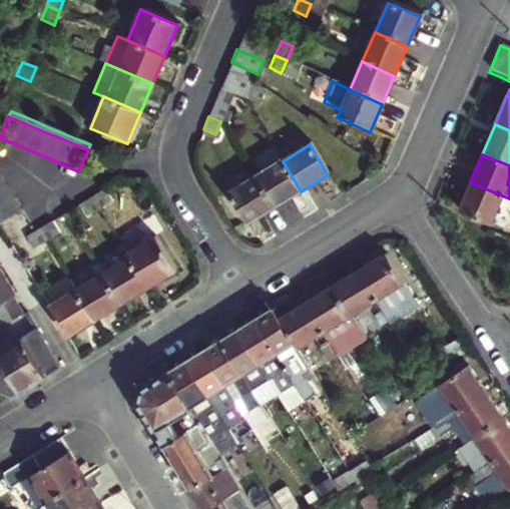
[(256,177),(274,207),(301,191),(283,161),(256,177)]
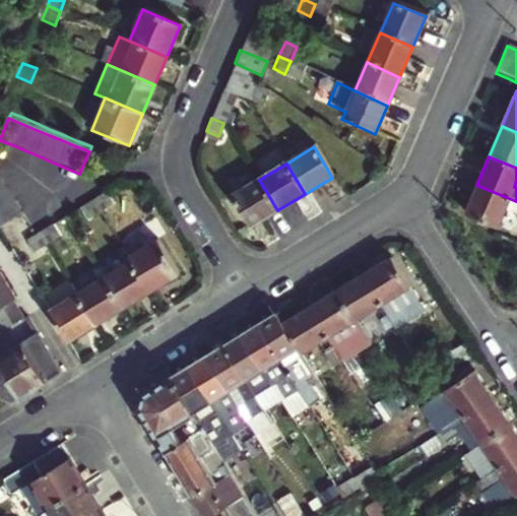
[(250,228),(277,210),(259,180),(231,196),(250,228)]
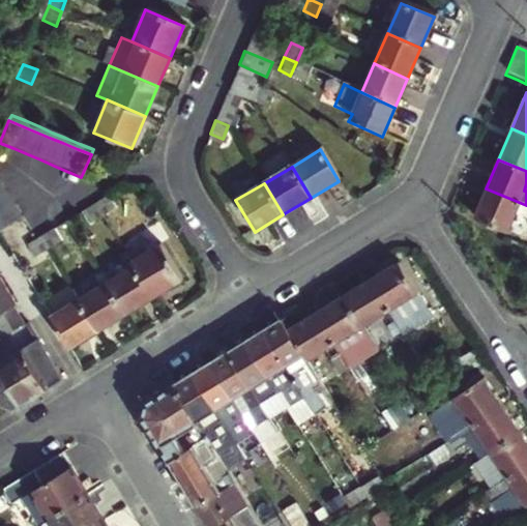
[(0,231),(19,220),(20,222),(21,221),(13,208),(5,195),(0,186),(0,231)]
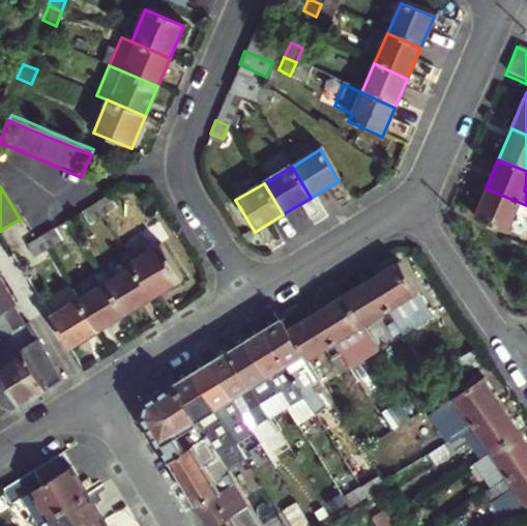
[(526,205),(486,188),(472,218),(505,233),(516,210),(526,214),(526,205)]
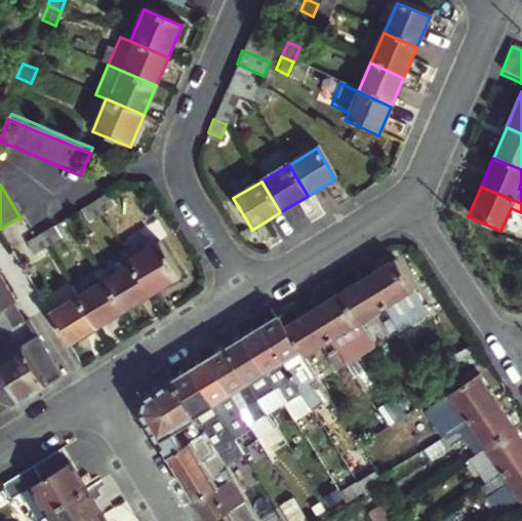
[(92,203),(99,214),(116,204),(109,193),(92,203)]
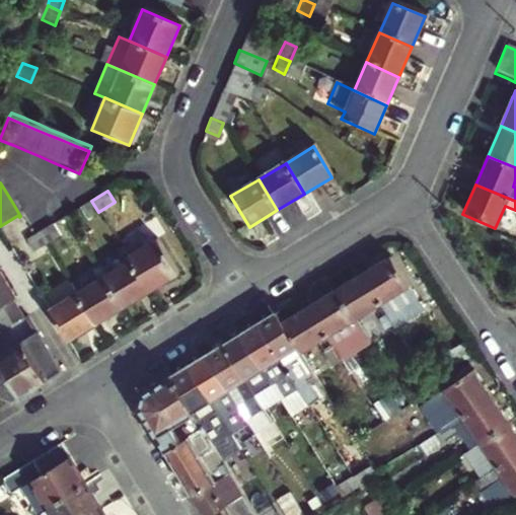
[(91,201),(80,208),(86,219),(98,212),(91,201)]
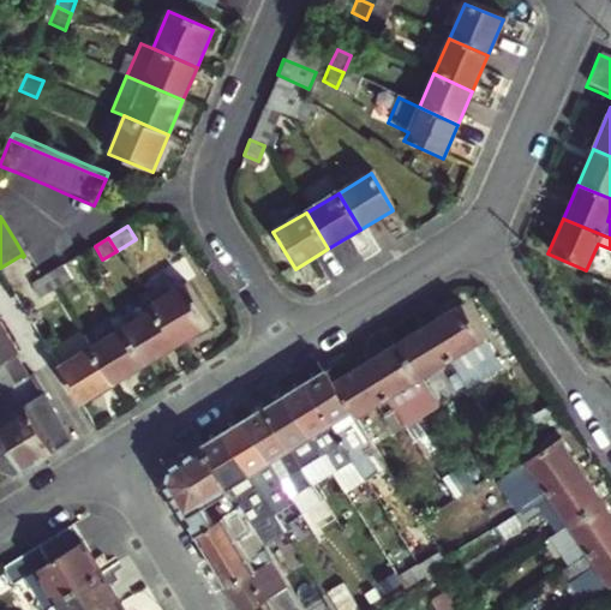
[(70,279),(63,265),(45,276),(52,289),(70,279)]
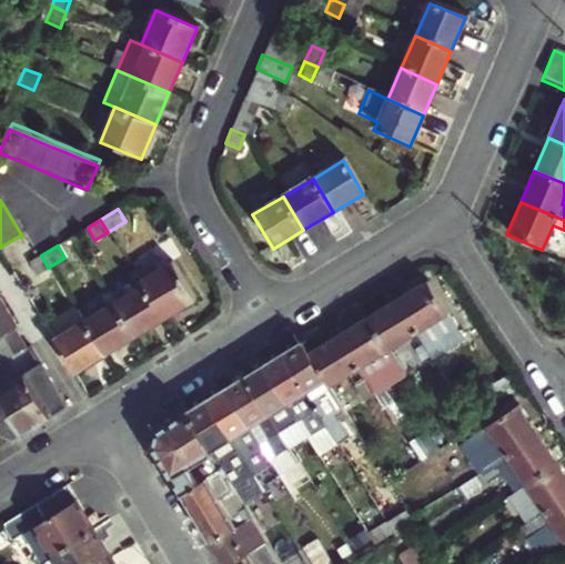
[(36,259),(28,264),(34,275),(48,268),(41,255),(36,259)]
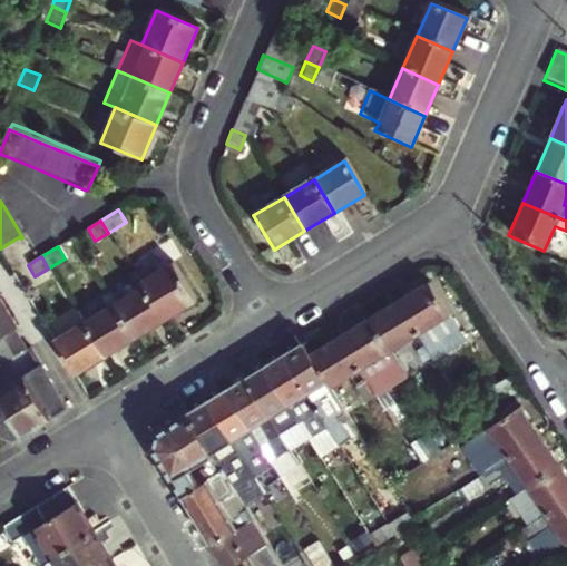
[(138,282),(140,285),(163,321),(194,302),(170,262),(138,282)]
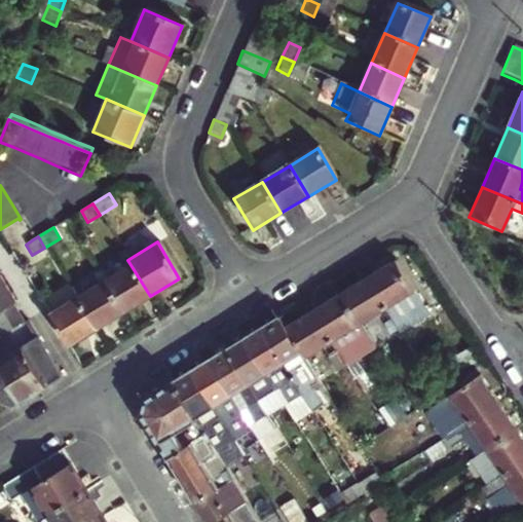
[(394,261),(366,277),(385,307),(412,291),(394,261)]
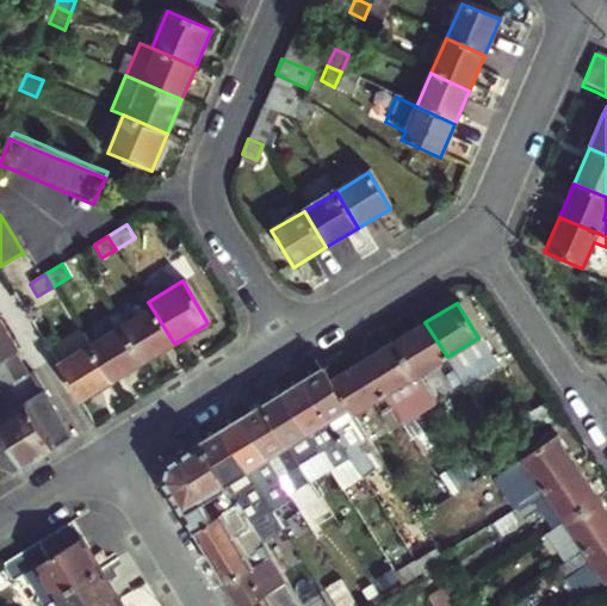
[(150,305),(119,325),(143,363),(174,344),(150,305)]
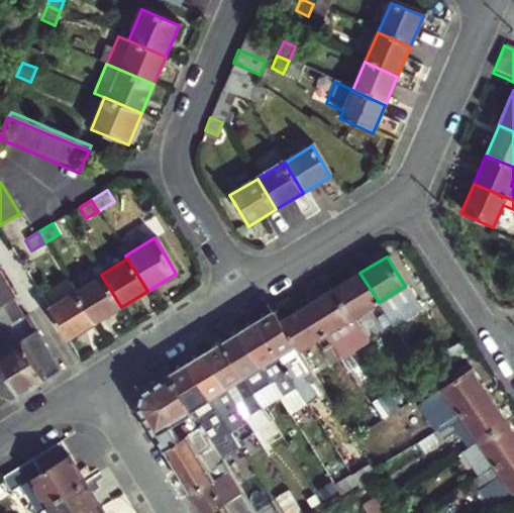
[(0,328),(1,330),(25,314),(13,297),(17,295),(0,267),(0,328)]
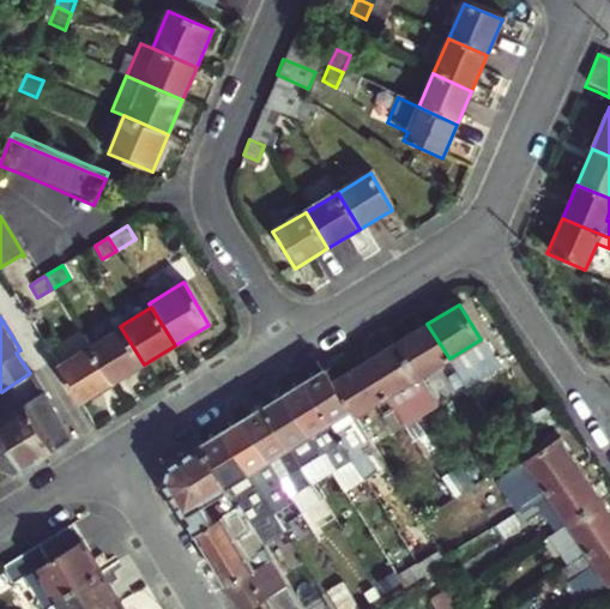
[(427,324),(396,343),(417,378),(450,359),(427,324)]
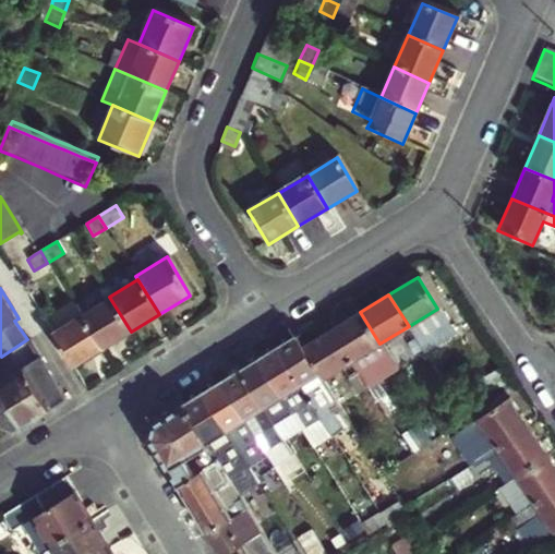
[(109,297),(80,315),(101,350),(131,332),(109,297)]
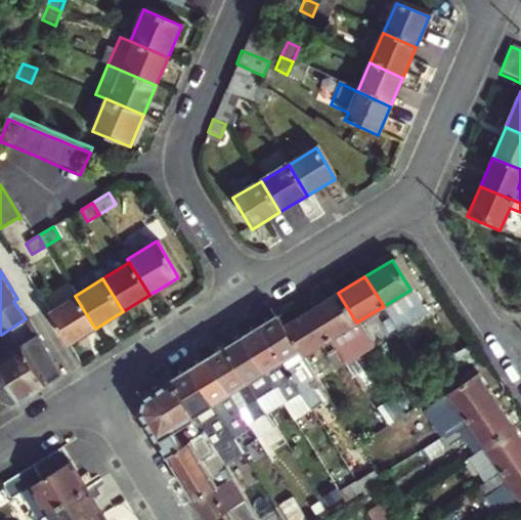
[(410,290),(384,306),(390,316),(400,309),(409,323),(425,313),(410,290)]
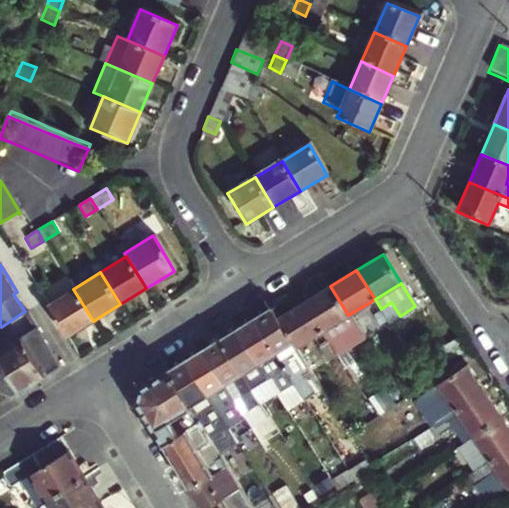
[(330,286),(304,302),(322,331),(348,315),(330,286)]
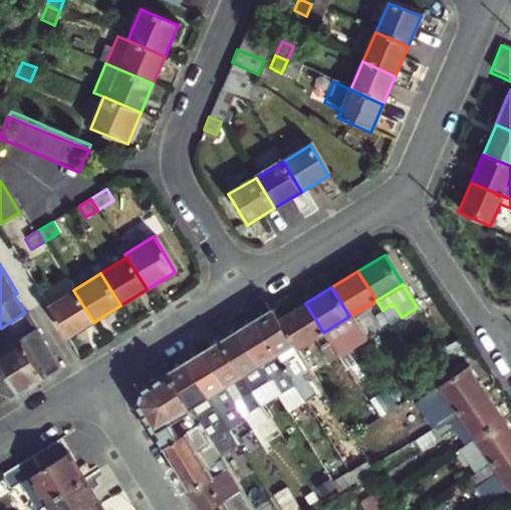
[(93,322),(73,290),(45,307),(49,313),(66,339),(93,322)]
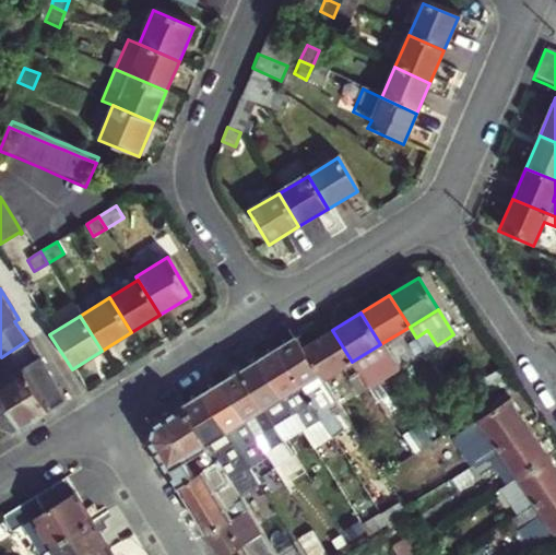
[(380,344),(388,356),(409,344),(407,343),(416,338),(410,327),(380,344)]
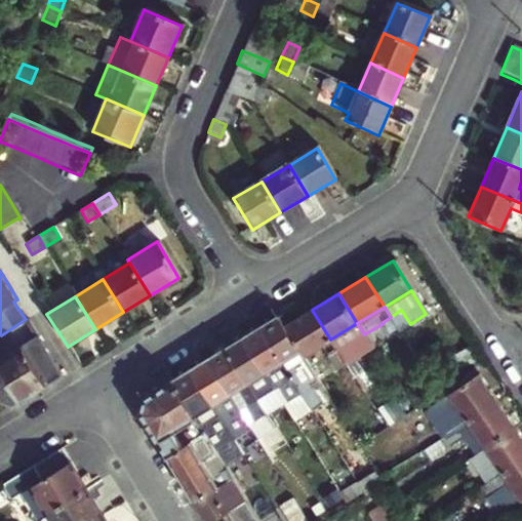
[(330,339),(312,310),(284,326),(298,350),(303,357),(330,339)]
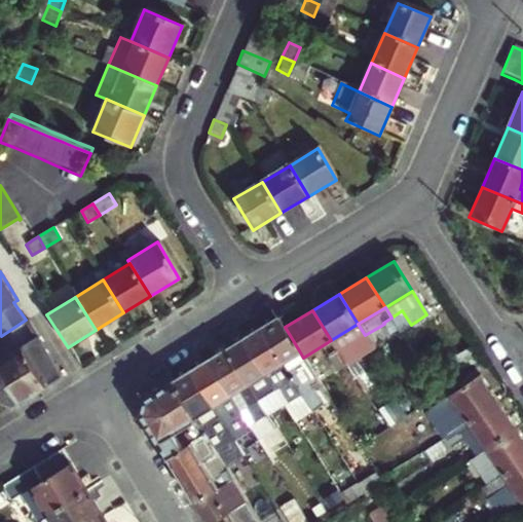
[(400,331),(411,325),(402,310),(391,318),(400,331)]
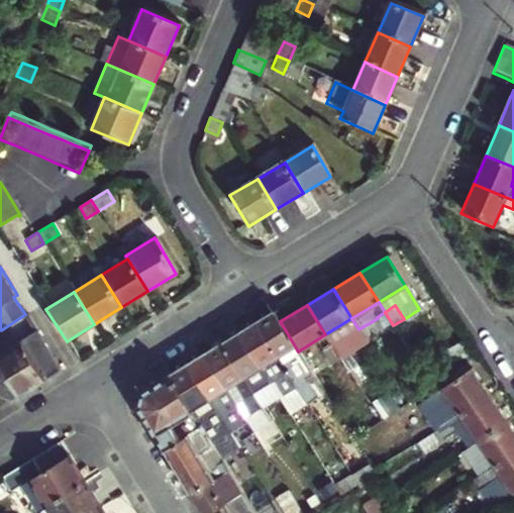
[(274,311),(255,321),(287,372),(297,365),(287,349),(294,344),(280,321),(274,311)]
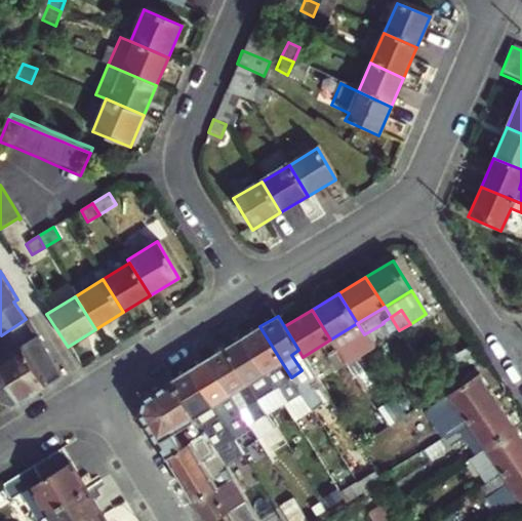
[(384,323),(391,336),(399,330),(391,317),(383,322),(384,323)]
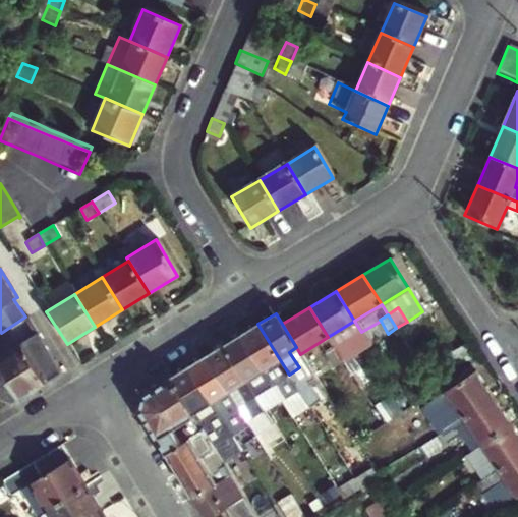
[(289,375),(257,324),(240,335),(262,369),(271,386),(279,382),(288,396),(298,390),(289,375)]
